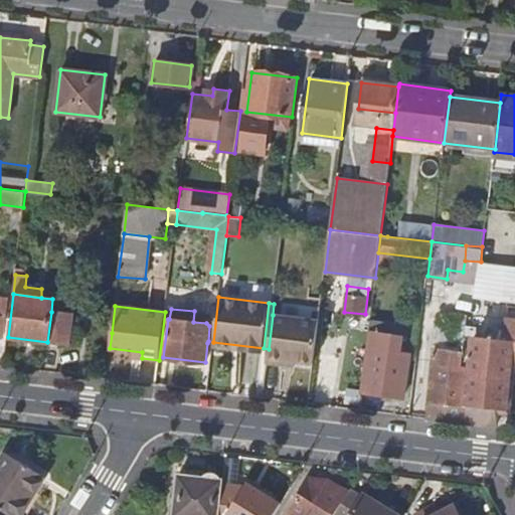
[(72,314),(51,312),(47,342),(68,345),(72,314)]
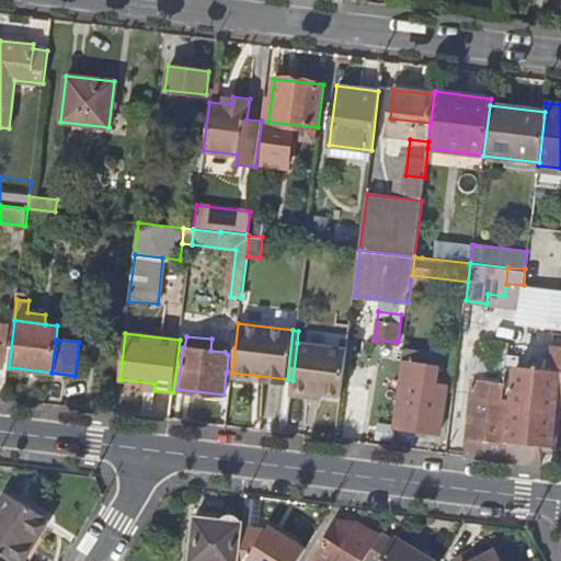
[(347,350),(297,343),(293,380),(290,395),(309,398),(310,392),(341,397),(347,350)]
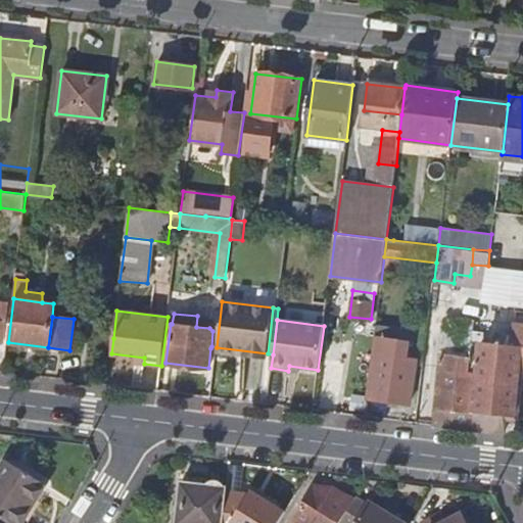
[(522,366),(522,322),(515,322),(513,343),(521,343),(519,366),(522,366)]
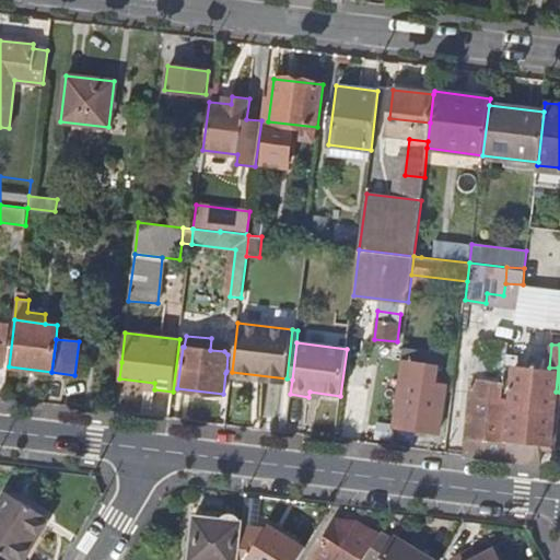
[(400,361),(397,397),(400,397),(397,428),(439,433),(446,385),(435,383),(436,366),(400,361)]
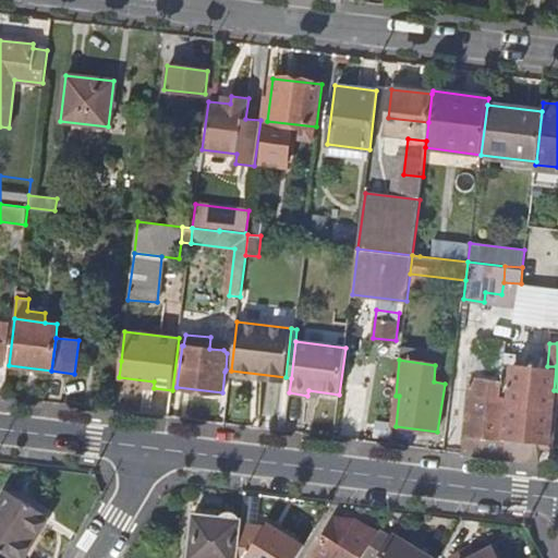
[(554,390),(556,366),(547,366),(513,363),(511,378),(504,377),(504,379),(501,397),(510,398),(505,457),(538,461),(541,444),(548,445),(554,390)]
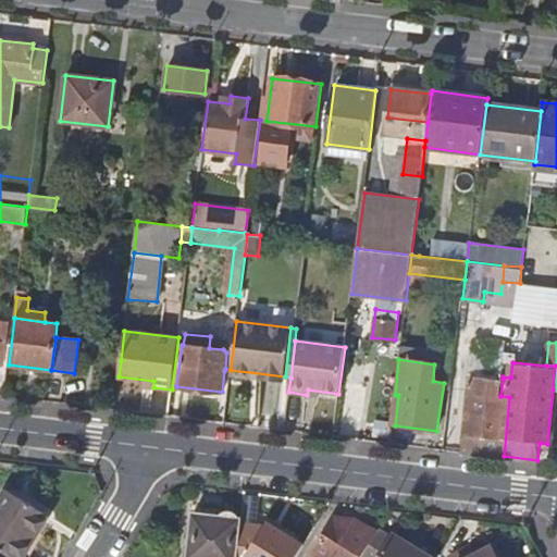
[(500,396),(503,379),(469,375),(460,453),(504,456),(509,397),(500,396)]
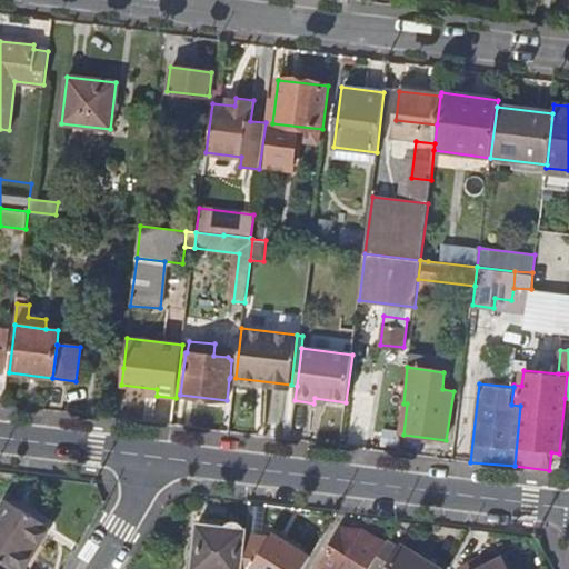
[(9,498),(0,512),(0,559),(15,568),(23,568),(26,566),(35,550),(41,553),(50,538),(46,535),(51,525),(9,498)]
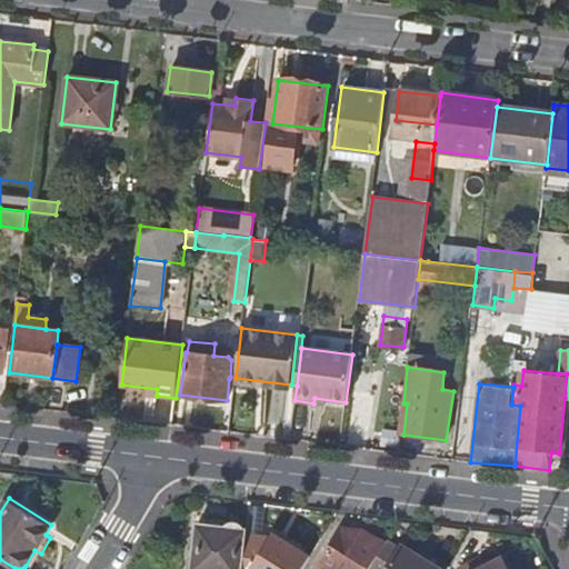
[(192,568),(240,568),(246,533),(247,528),(199,522),(192,568)]
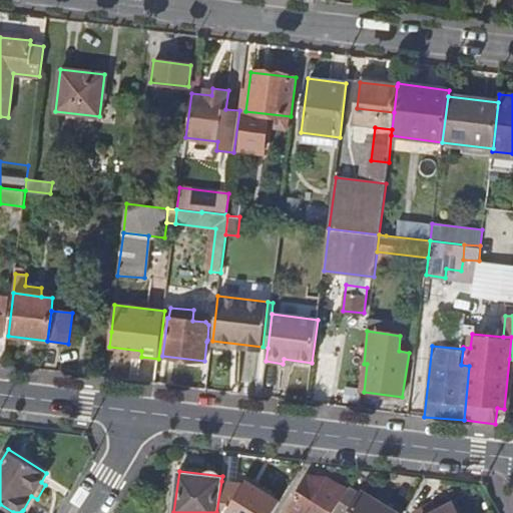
[(287,510),(291,512),(333,512),(348,489),(327,476),(308,475),(287,510)]
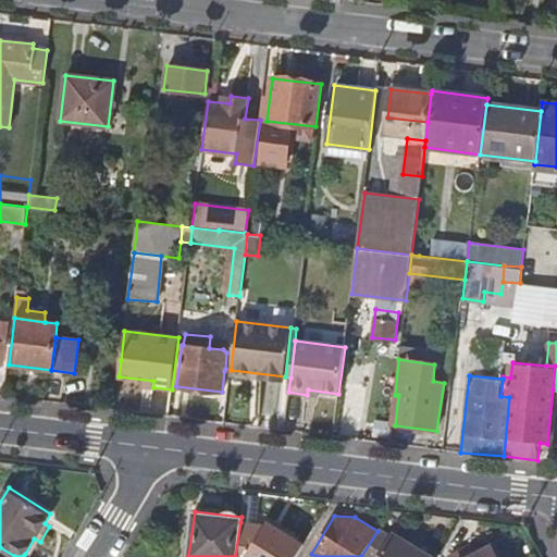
[(297,556),(307,543),(269,520),(267,525),(240,522),(235,556),(297,556)]
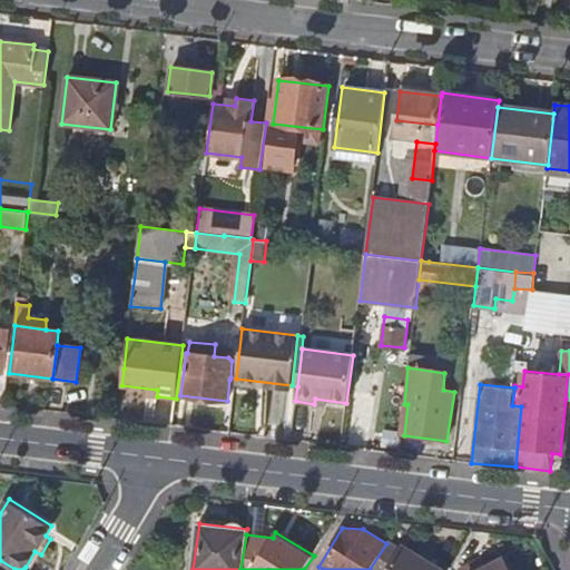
[(370,569),(438,569),(399,547),(397,549),(386,543),(370,569)]
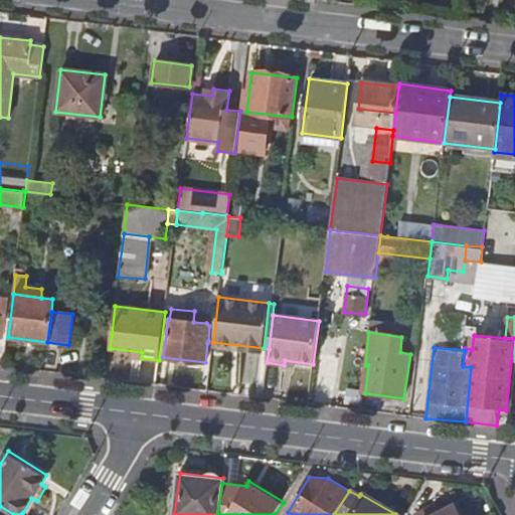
[(29,514),(37,501),(31,498),(23,512),(29,514)]
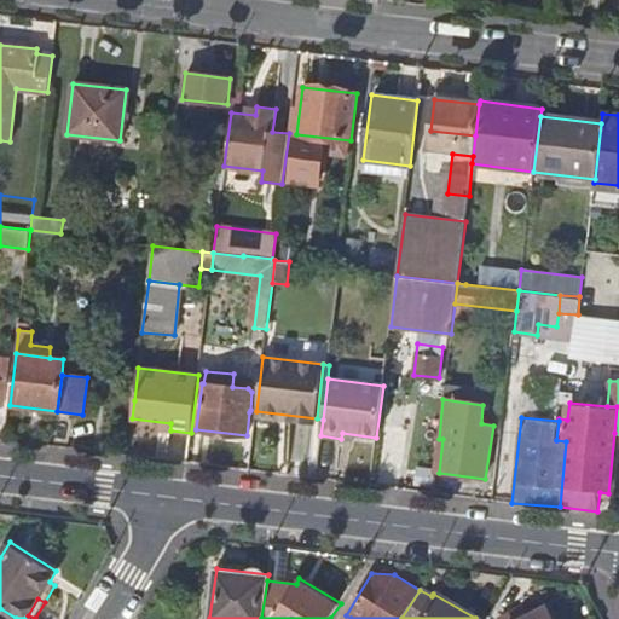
[(532,618),(525,602),(503,612),(507,618),(551,618),(547,618),(532,618)]
